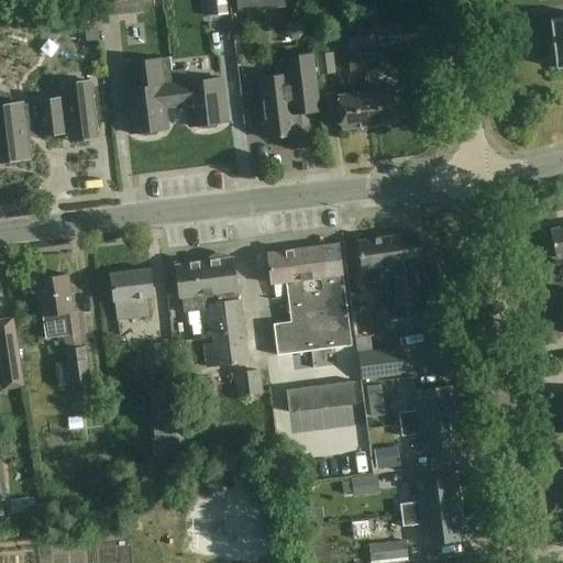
[(145,11),(143,0),(102,0),(105,15),(145,11)]
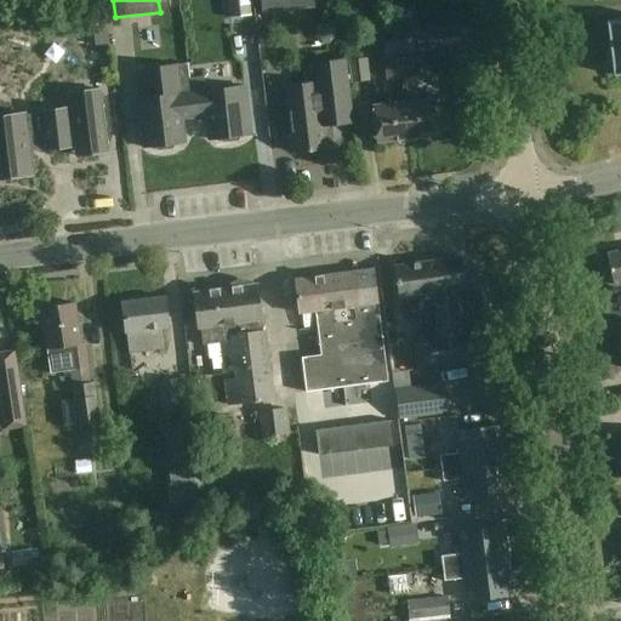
[(252,13),(250,0),(228,0),(231,16),(252,13)]
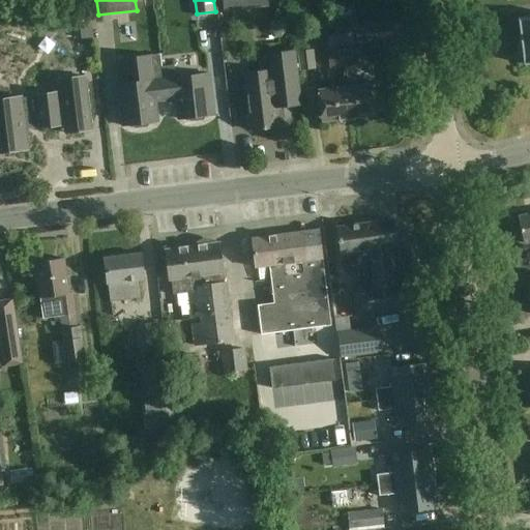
[(251,7),(248,0),(223,0),(225,10),(251,7)]
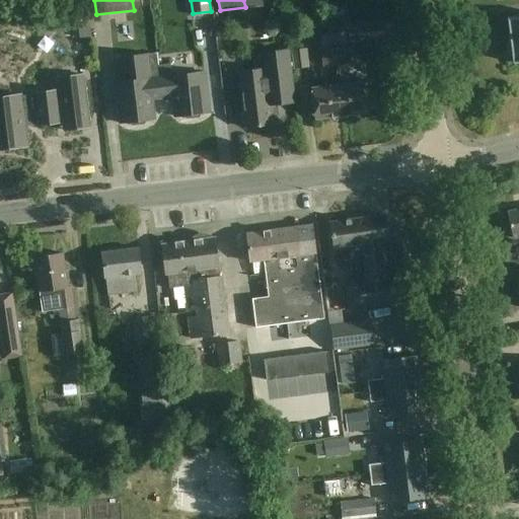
[(518,16),(509,18),(512,44),(509,45),(510,56),(513,56),(514,63),(518,62),(518,16)]
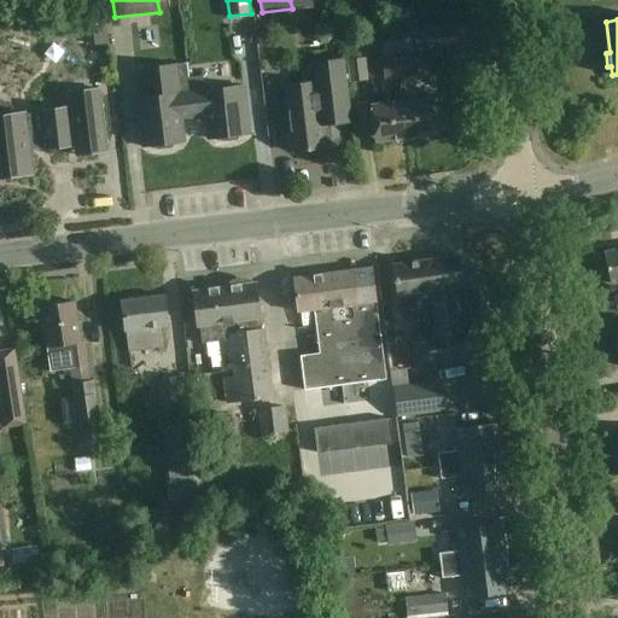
[(395,41),(397,53),(410,51),(409,39),(407,39),(404,25),(396,27),(397,40),(395,41)]
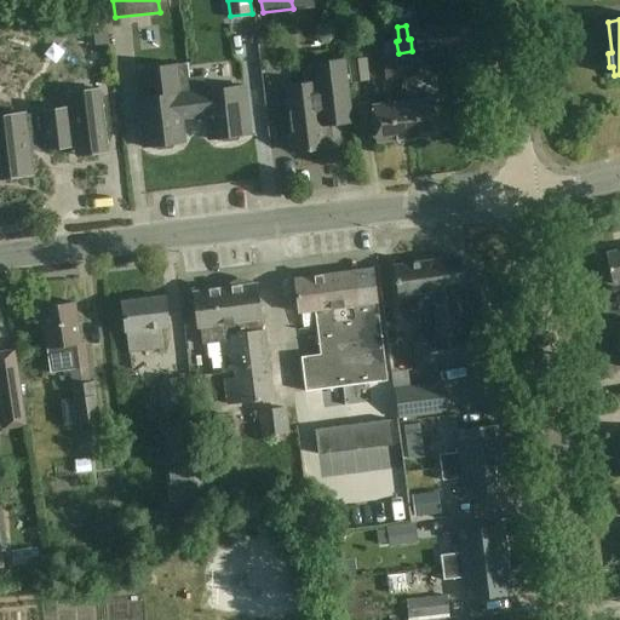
[(399,58),(401,78),(417,76),(414,56),(399,58)]
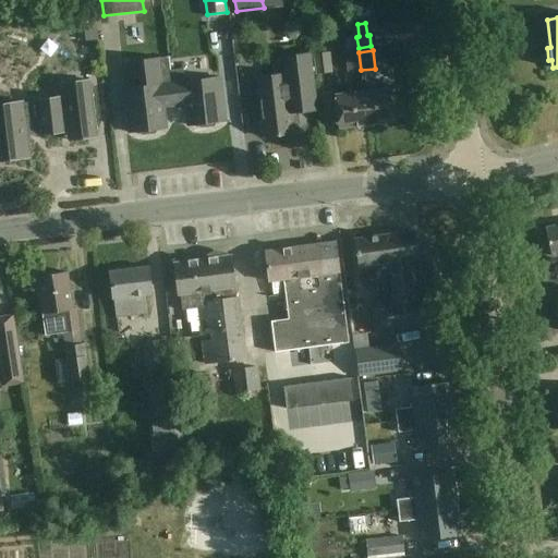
[(348,72),(361,70),(359,52),(346,53),(348,72)]
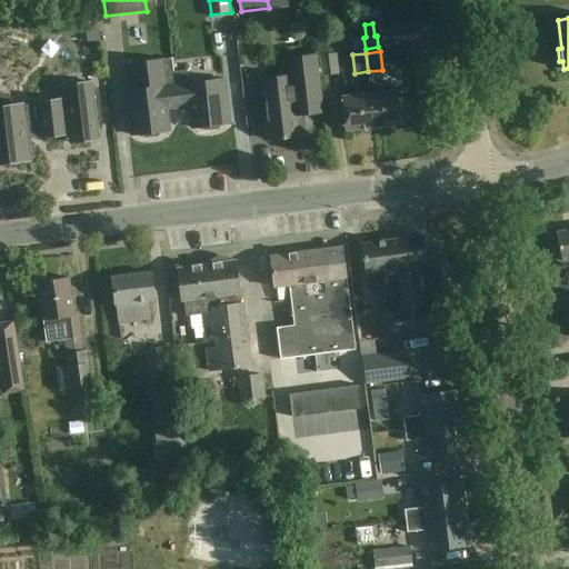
[(325,110),(318,55),(288,58),(289,66),(279,67),(280,78),(261,80),(269,140),(298,137),(296,113),(325,110)]
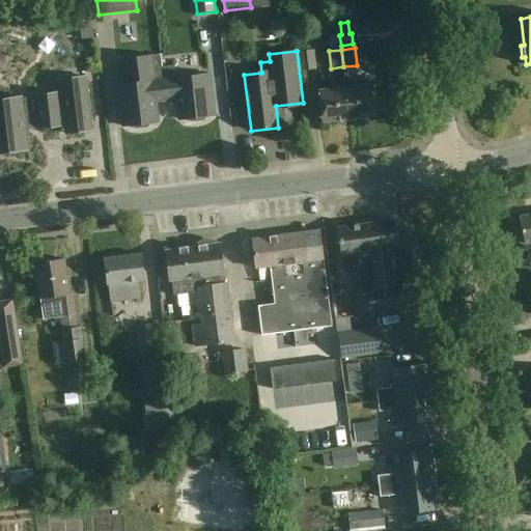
[(314,70),(312,51),(300,52),(302,72),(314,70)]
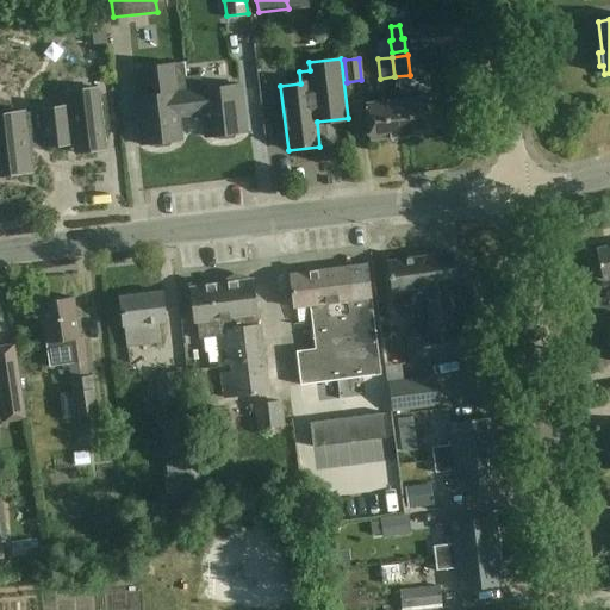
[(179,117),(191,116),(184,62),(155,66),(159,95),(139,98),(136,103),(141,145),(149,144),(155,148),(169,147),(173,141),(181,139),(179,117)]
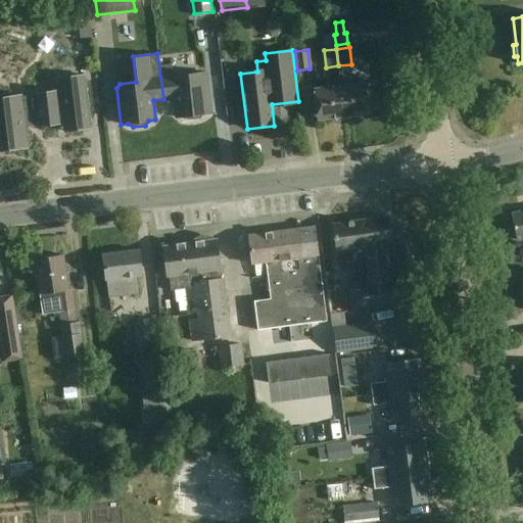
[(158,53),(157,53),(163,99),(174,97),(176,117),(183,116),(188,121),(200,119),(203,114),(211,113),(205,73),(173,77),(172,65),(160,66),(158,53)]
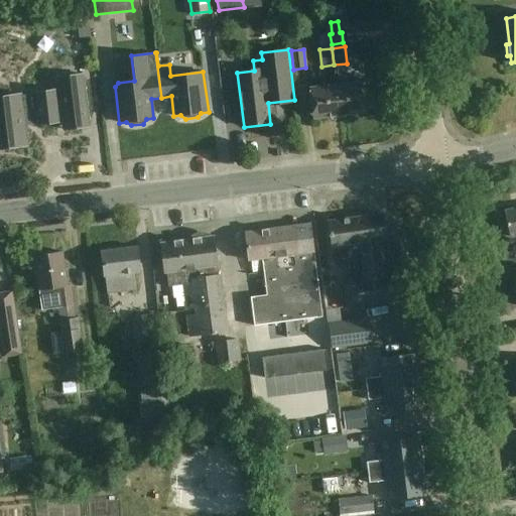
[(89,127),(82,75),(57,78),(58,90),(32,93),(33,95),(21,97),(20,95),(0,97),(0,148),(27,146),(24,126),(62,122),(63,130),(89,127)]
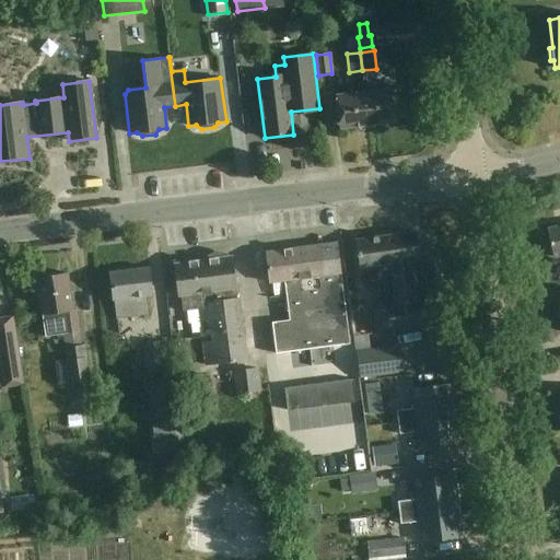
[(364,92),(369,126),(397,123),(393,89),(364,92)]
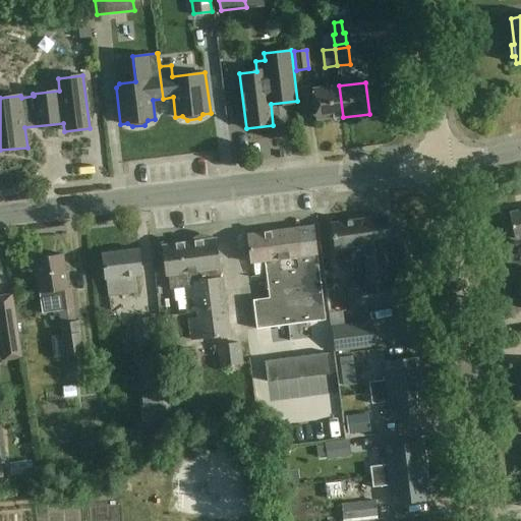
[(315,120),(343,117),(339,85),(312,89),(315,120)]
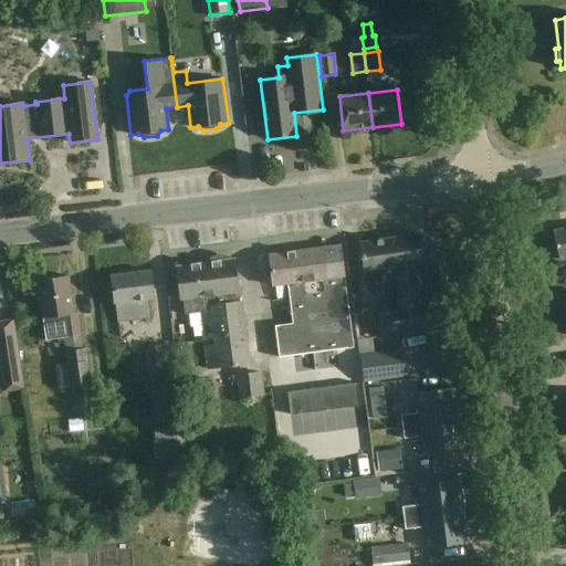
[(565,228),(553,231),(559,260),(565,258),(565,228)]
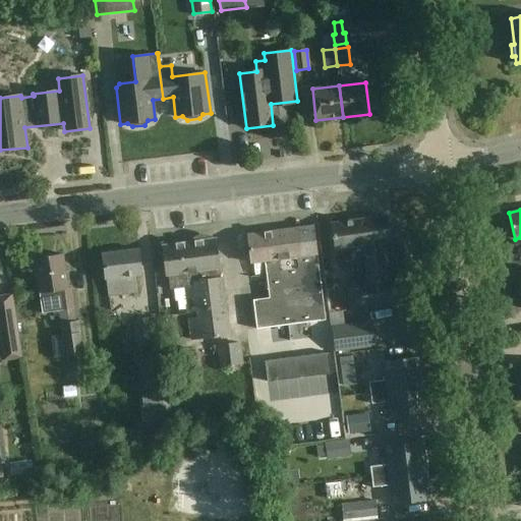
[(390,241),(387,216),(332,224),(337,263),(351,261),(354,283),(347,284),(350,309),(414,301),(411,279),(408,279),(403,240),(390,241)]
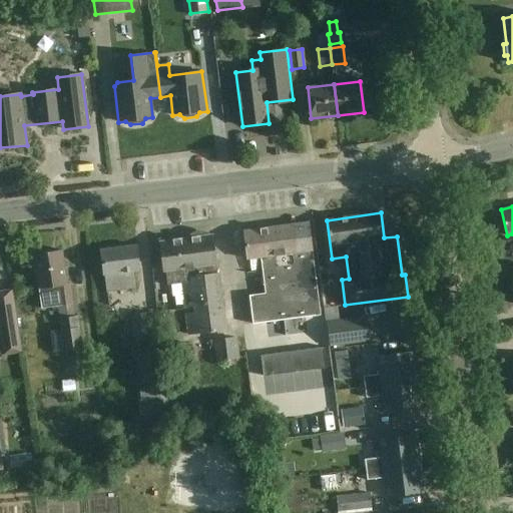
[(312,250),(308,222),(242,231),(246,260),(261,258),(266,294),(248,296),(254,337),(322,329),(312,250)]
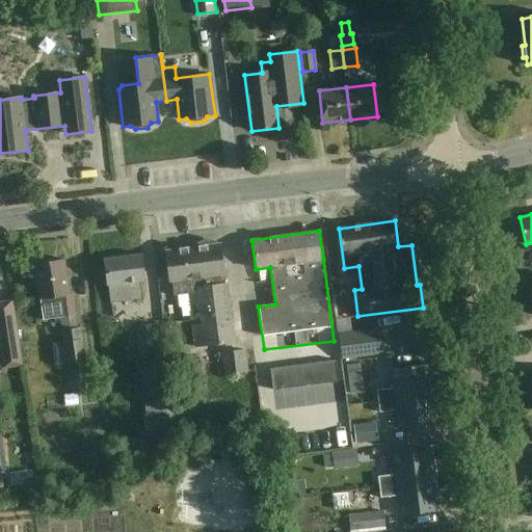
[(224,284),(219,243),(166,250),(170,281),(171,281),(174,296),(196,293),(201,325),(193,326),(196,346),(235,341),(227,284),(224,284)]
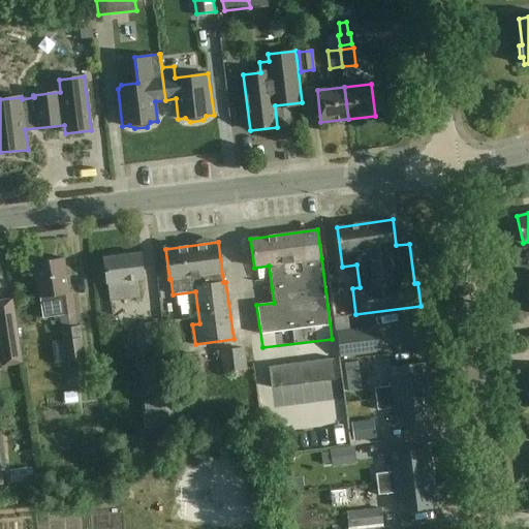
[(144,279),(141,252),(103,257),(106,284),(109,284),(111,301),(138,298),(136,280),(144,279)]
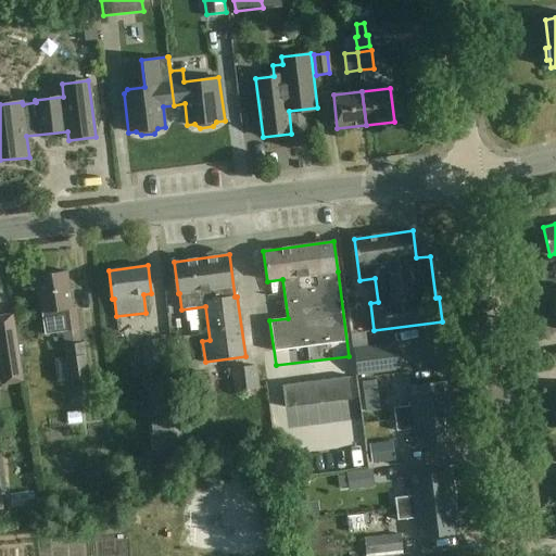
[(73,308),(67,272),(36,276),(45,333),(63,331),(66,358),(57,359),(59,381),(90,377),(85,343),(81,343),(76,308),(73,308)]
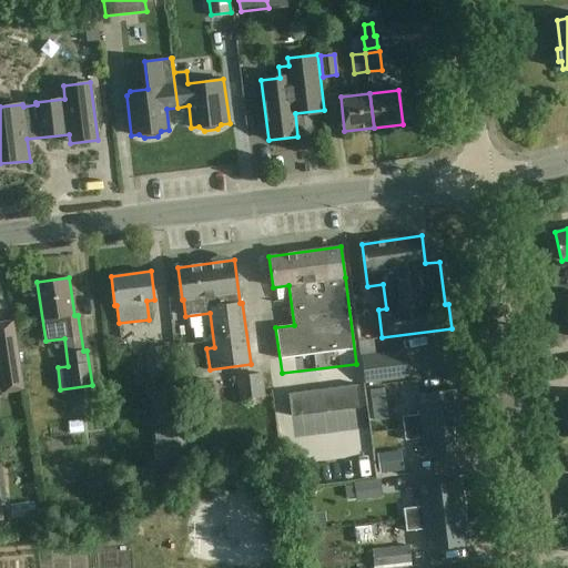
[(24,389),(13,322),(0,323),(0,369),(3,393),(24,389)]
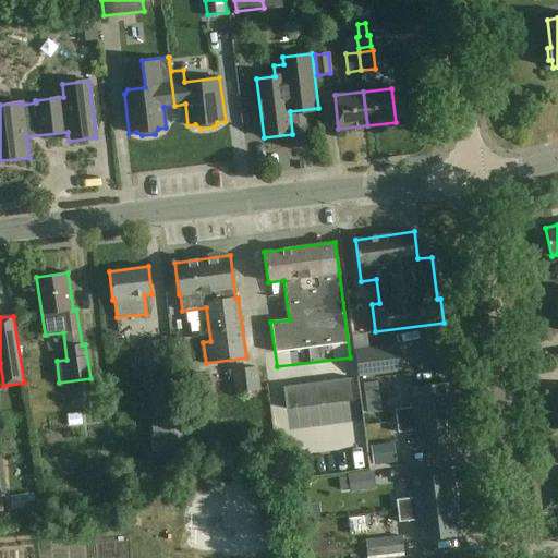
[(169,371),(166,340),(143,342),(146,373),(169,371)]
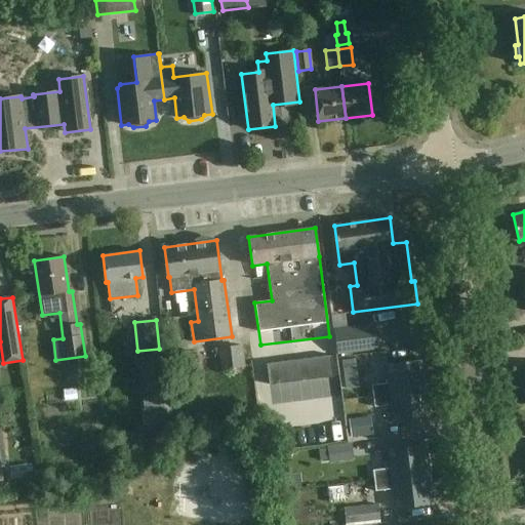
[(378,348),(376,326),(335,331),(338,354),(378,348)]
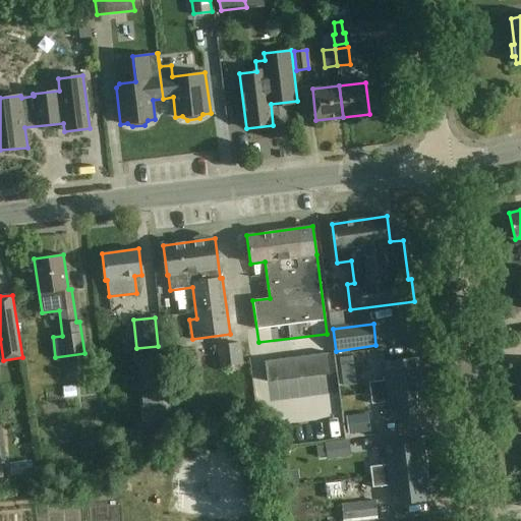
[(243,364),(240,343),(217,346),(219,367),(243,364)]
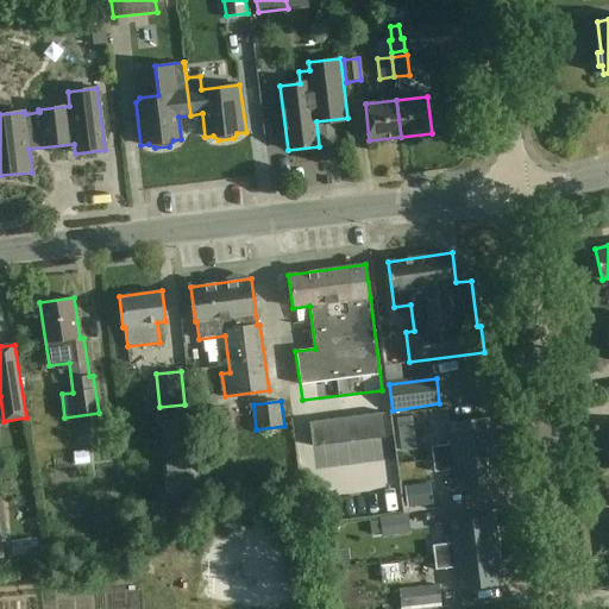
[(384,413),(309,422),(313,447),(388,438),(384,413)]
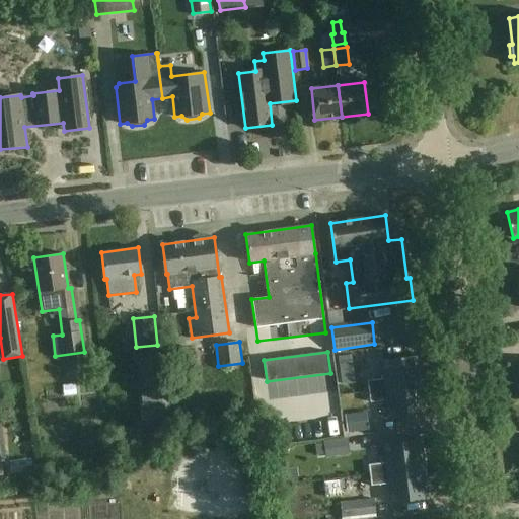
[(385,379),(368,381),(369,391),(423,385),(420,356),(383,360),(385,379)]
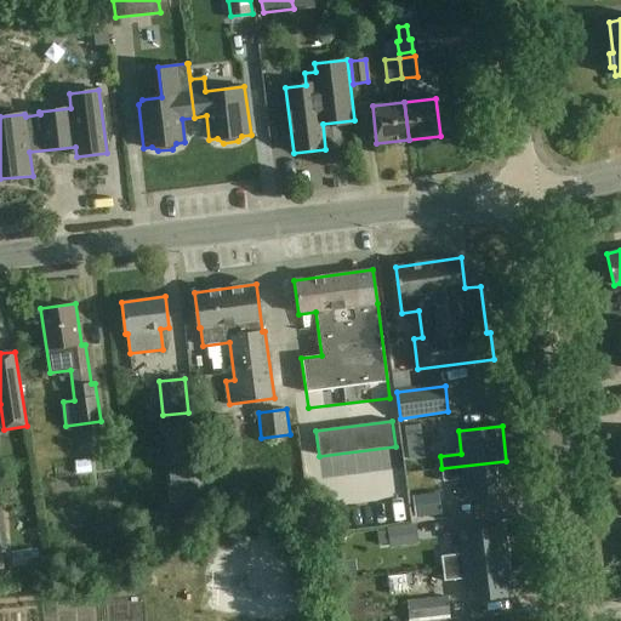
[(137,438),(138,455),(160,453),(159,437),(137,438)]
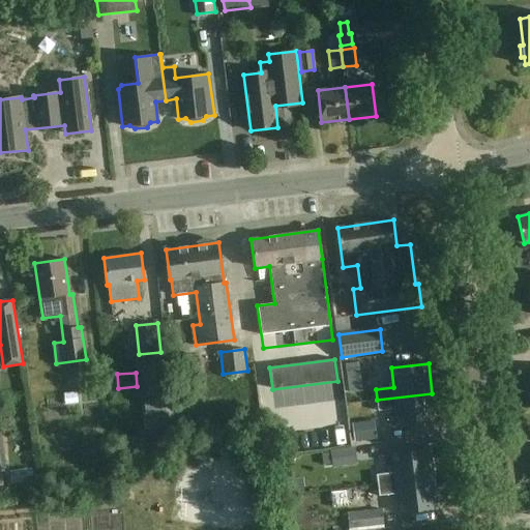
[(432,393),(377,400),(378,410),(396,408),(399,428),(435,423),(432,393)]
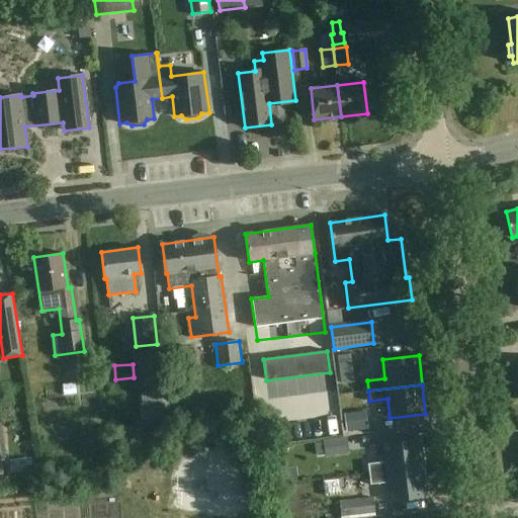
[(360,412),(345,414),(347,431),(362,429),(360,412)]
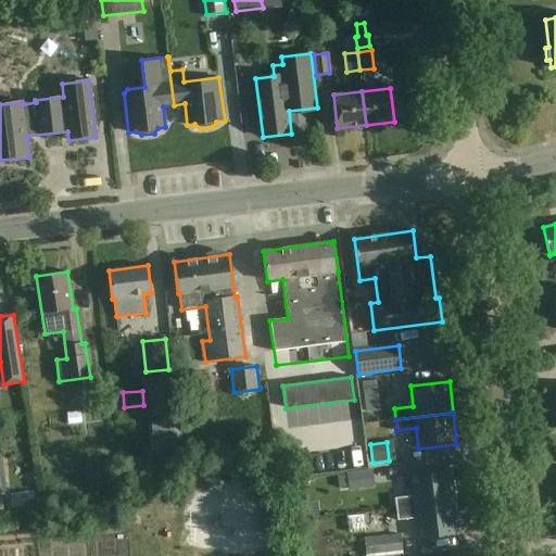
[(414,495),(395,497),(396,509),(454,502),(451,471),(412,476),(414,495)]
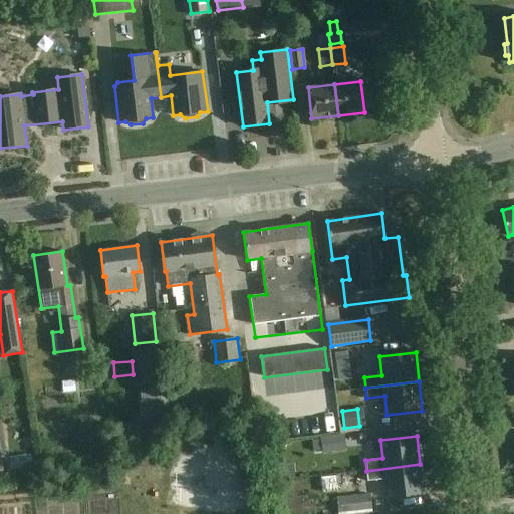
[(420,464),(366,471),(368,481),(386,479),(388,497),(423,493),(420,464)]
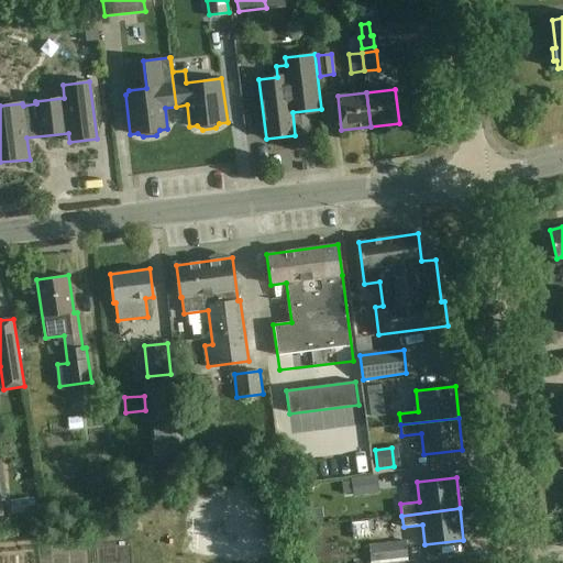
[(359,526),(359,540),(375,540),(375,526),(359,526)]
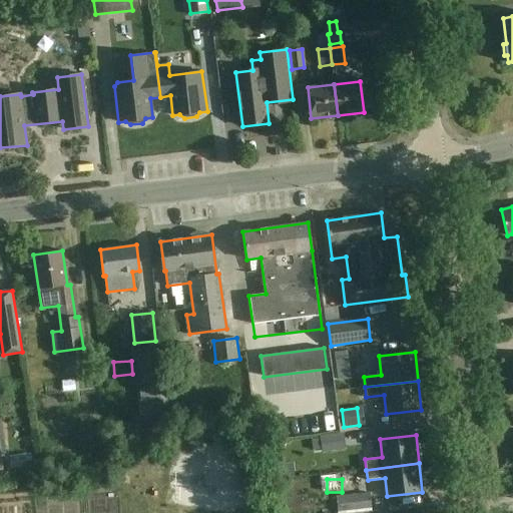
[(373,494),(344,499),(346,512),(348,512),(376,507),(373,494)]
